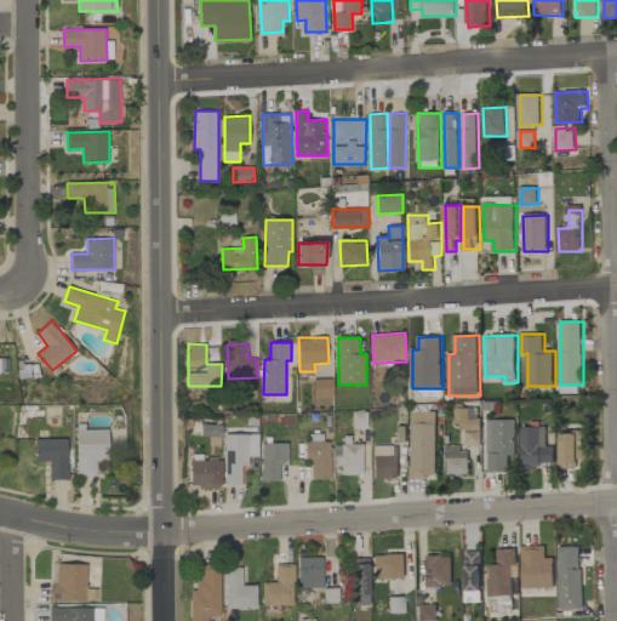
[(335,379),(315,379),(315,397),(335,398),(335,379)]
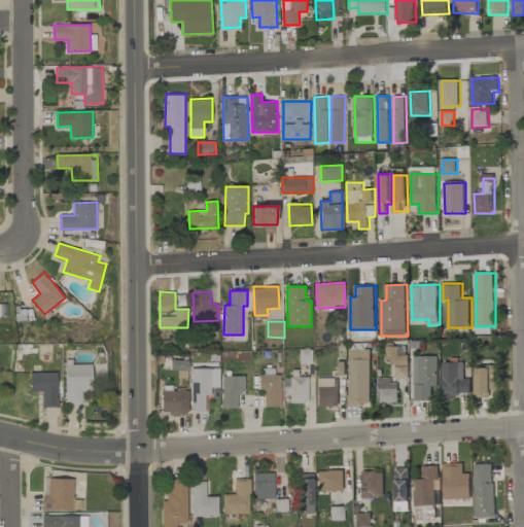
[(387,359),(395,359),(395,379),(410,378),(409,346),(387,347),(387,359)]
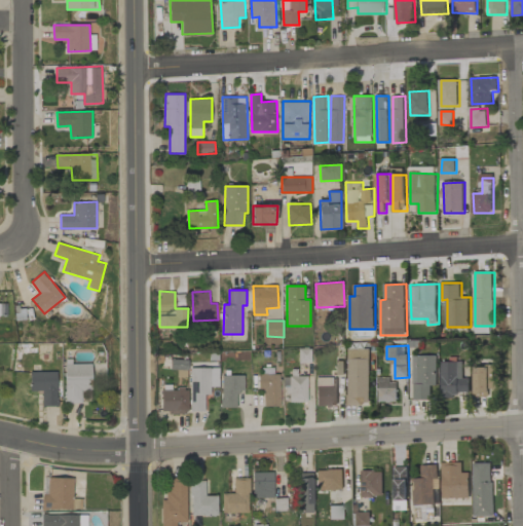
[(371,405),(371,348),(348,349),(349,405),(371,405)]
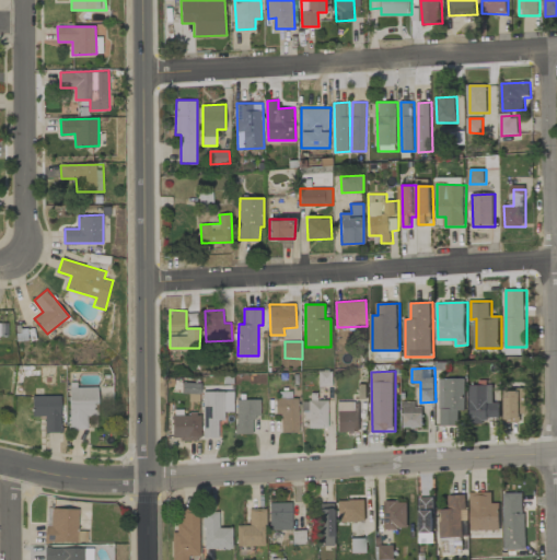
[(466,378),(441,378),(441,427),(461,426),(461,410),(467,410),(466,378)]
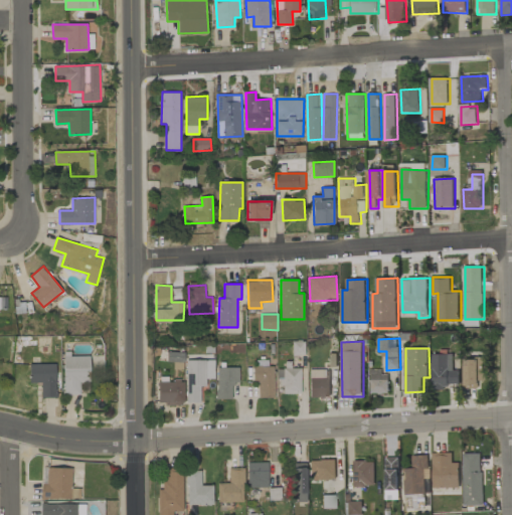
[(185,352),(168,351),(167,361),(184,362),(185,352)]
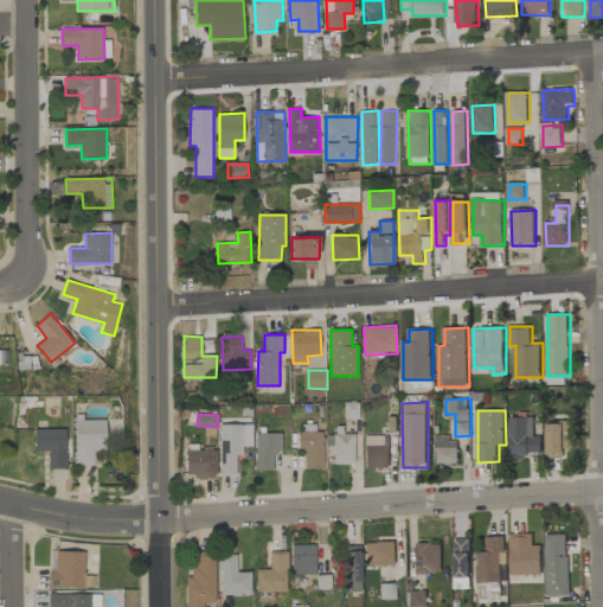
[(536,417),(510,417),(511,460),(527,459),(527,453),(543,453),(543,436),(536,436),(536,417)]
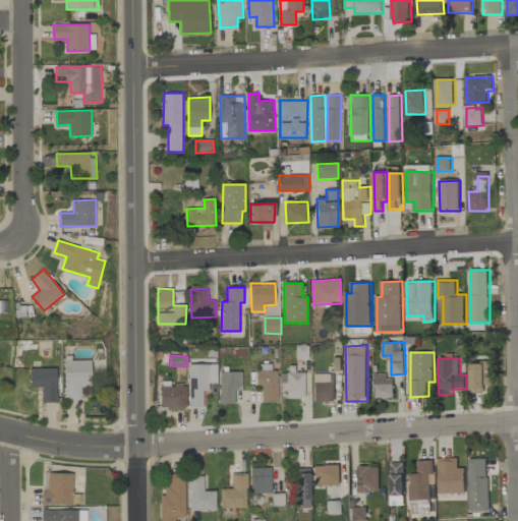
[(92,359),(65,360),(66,399),(81,399),(81,387),(92,386),(92,359)]
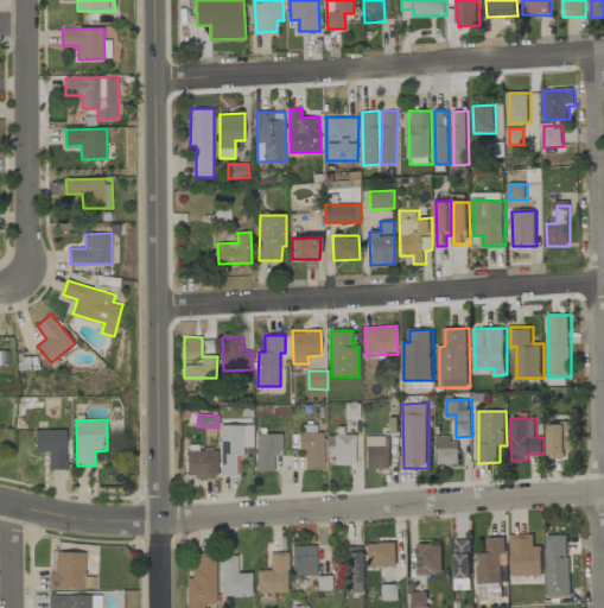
[(574,424),(550,423),(548,458),(566,458),(566,449),(573,450),(574,424)]
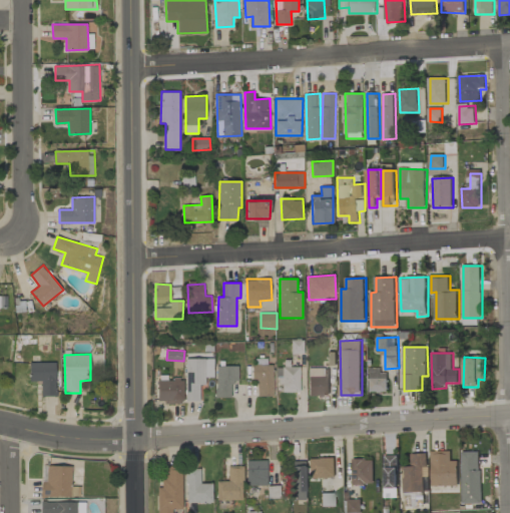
[(200,385),(205,384),(205,377),(214,377),(214,358),(185,359),(186,401),(200,401),(200,385)]
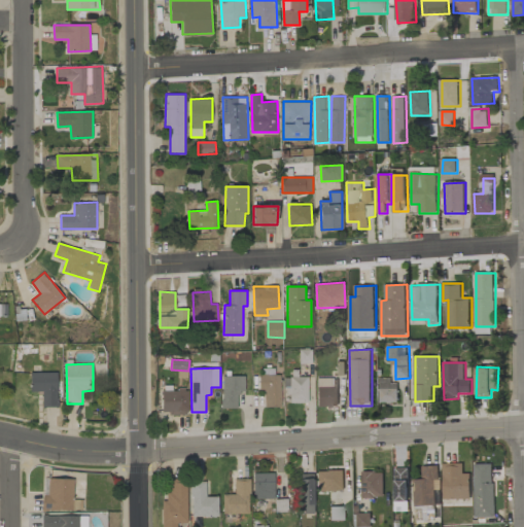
[(31,373),(32,391),(43,391),(43,407),(59,406),(58,372),(31,373)]
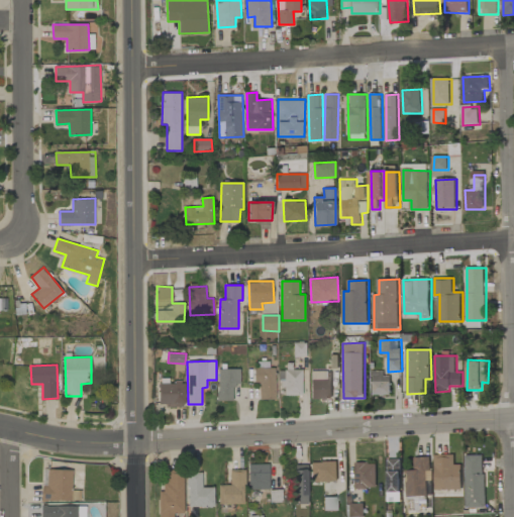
[(255,384),(261,384),(261,400),(277,399),(276,368),(254,368),(255,384)]
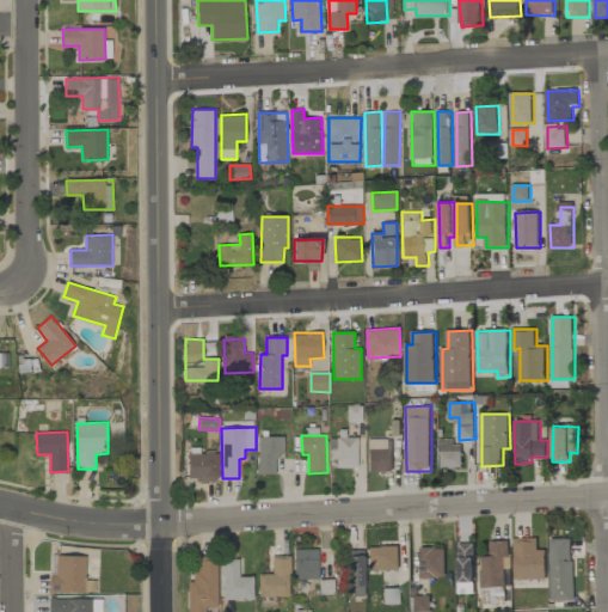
[(258,473),(276,473),(276,457),(284,457),(284,436),(258,436),(258,473)]
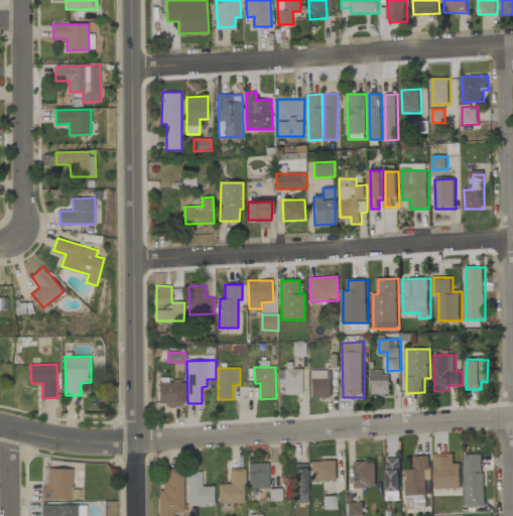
[(302,369),(281,368),(281,394),(302,394),(302,369)]
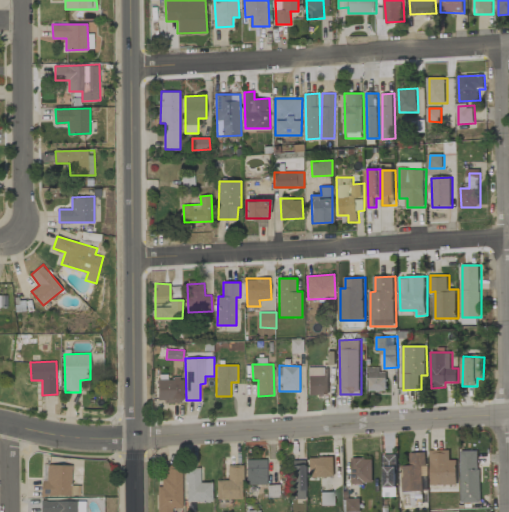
[(330,394),(329,367),(309,368),(309,395),(330,394)]
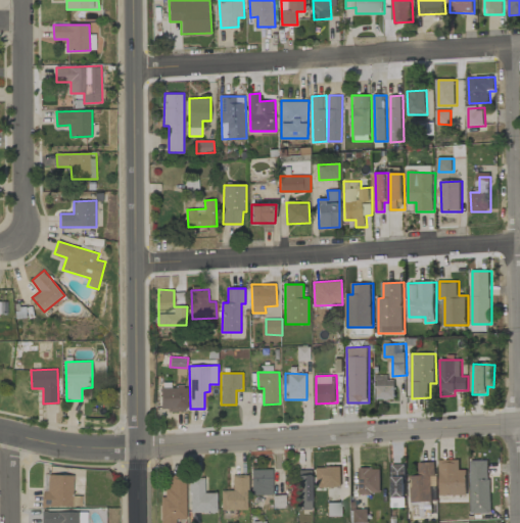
[(389,375),(377,375),(378,400),(396,399),(395,381),(389,381),(389,375)]
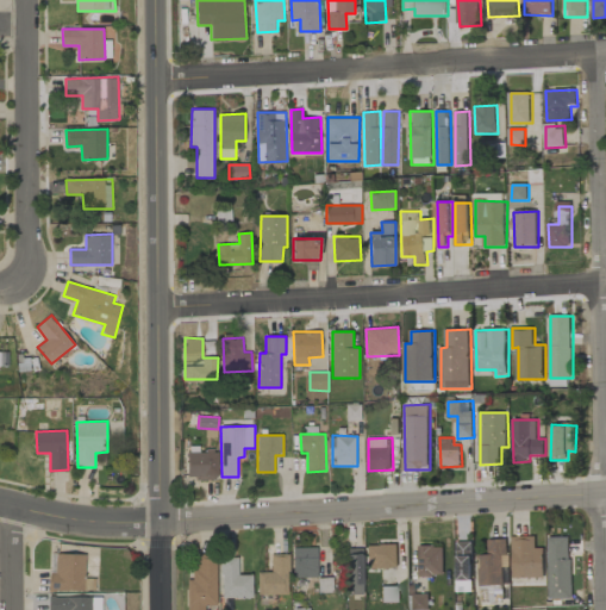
[(187,452),(188,479),(219,478),(218,452),(187,452)]
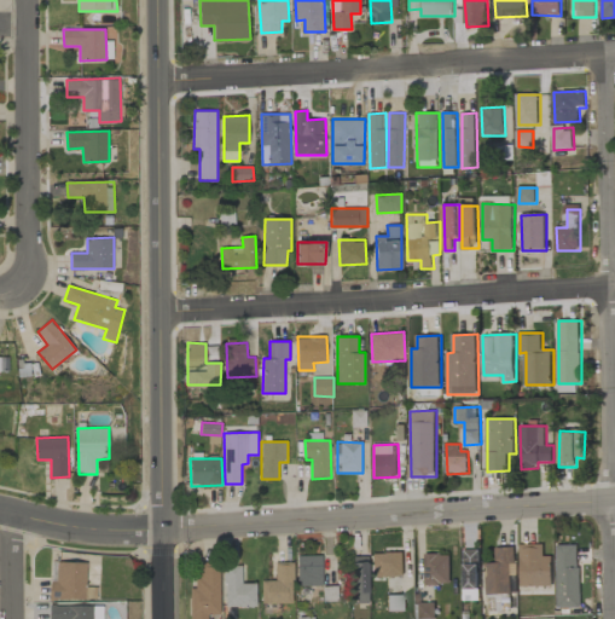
[(555,586),(553,556),(546,556),(545,544),(521,544),(522,586),(555,586)]
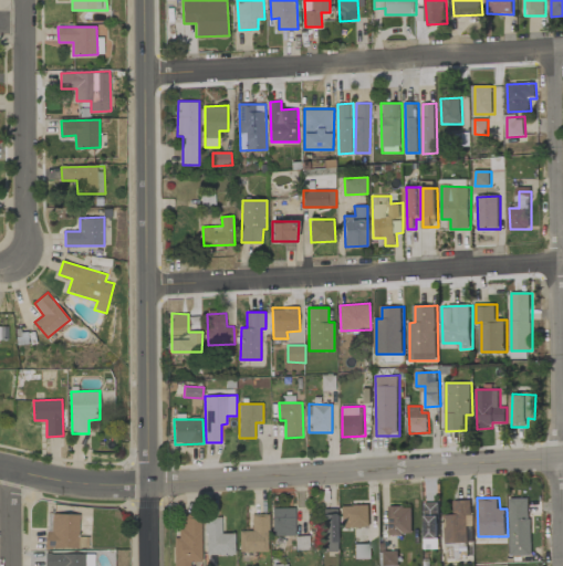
[(511,499),(511,556),(532,556),(531,499),(511,499)]
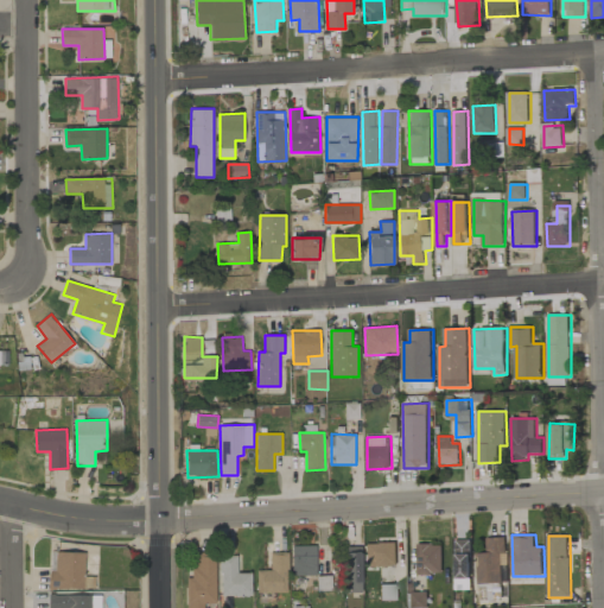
[(507,537),(488,538),(489,553),(478,553),(478,583),(503,583),(503,555),(508,555),(507,537)]
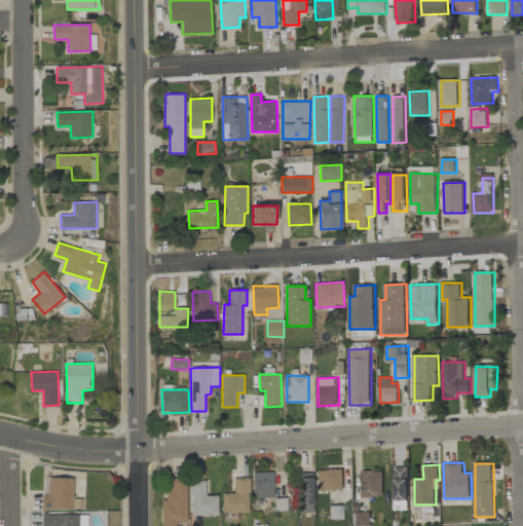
[(396,500),(409,500),(409,467),(396,467),(396,500)]
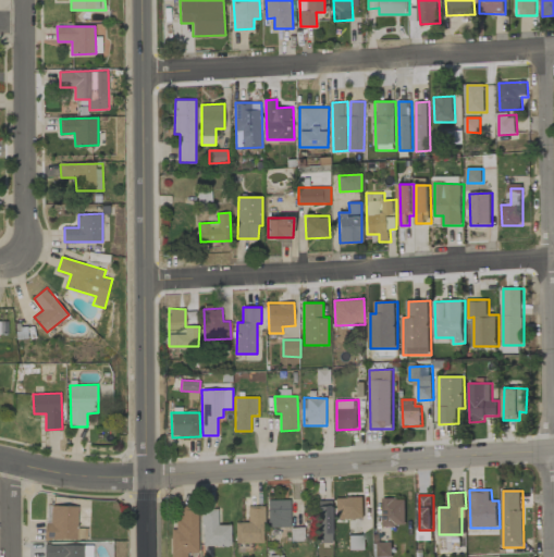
[(336,498),(337,519),(366,518),(365,497),(336,498)]
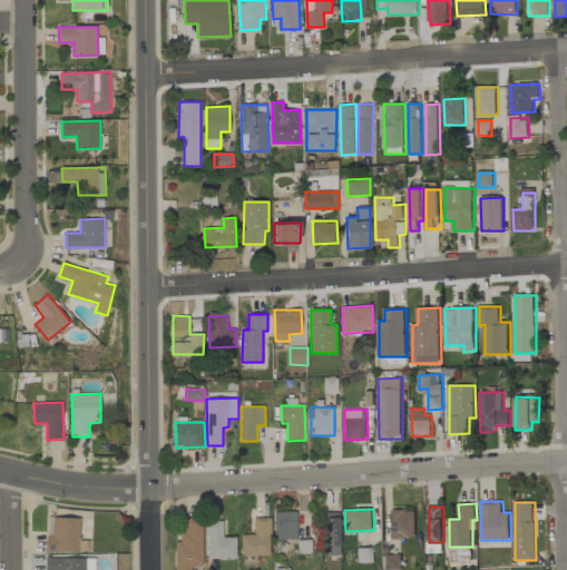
[(416,539),(417,511),(393,510),(392,538),(416,539)]
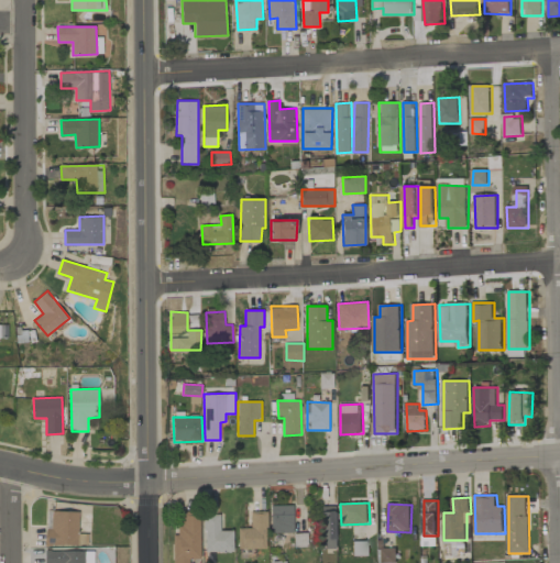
[(272,505),(272,533),(295,532),(295,505),(272,505)]
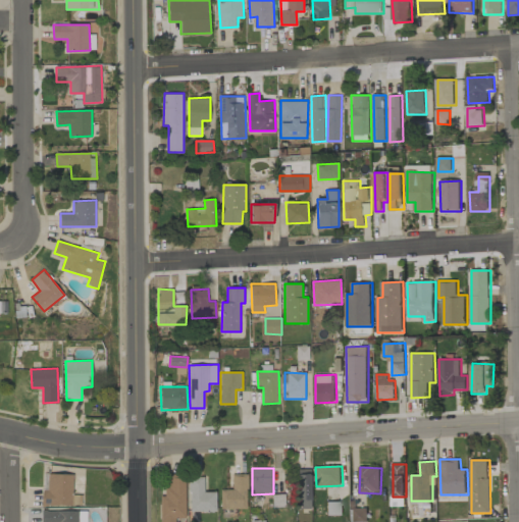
[(312,507),(311,469),(297,469),(298,508),(312,507)]
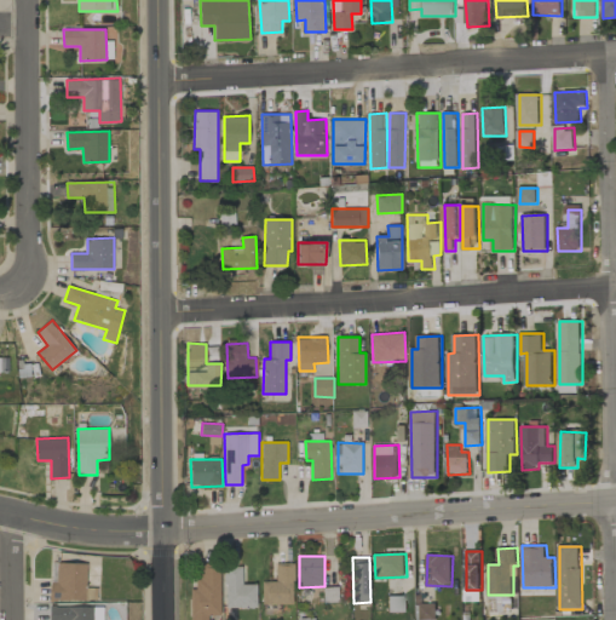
[(263,604),(294,604),(294,562),(277,562),(276,581),(264,581),(263,604)]
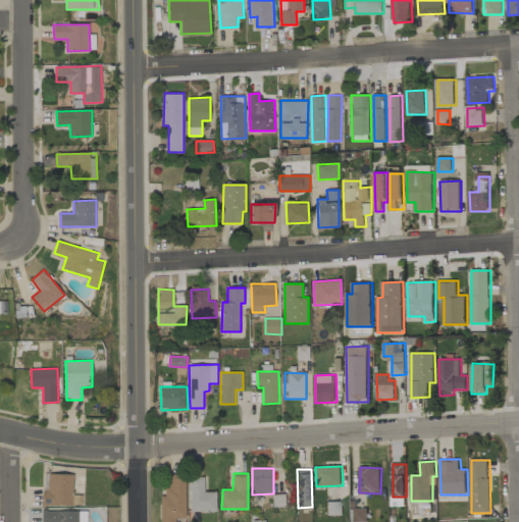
[(73,474),(49,474),(49,489),(44,490),(44,506),(83,505),(83,494),(73,494),(73,474)]
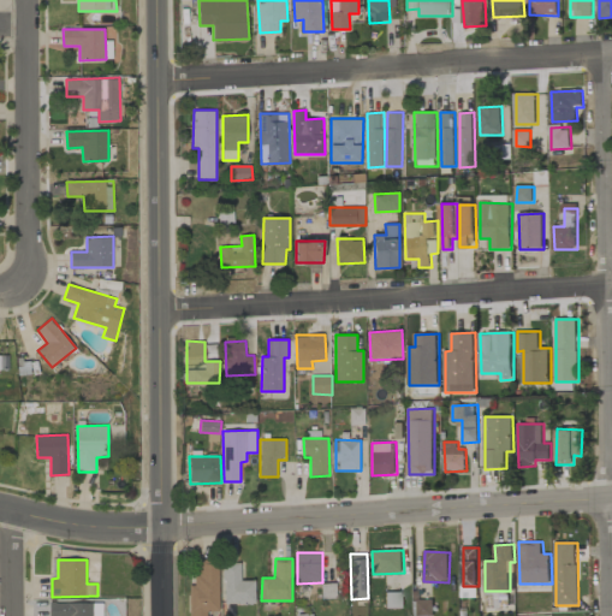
[(220,611),(219,560),(197,560),(198,585),(190,585),(190,615),(207,615),(208,611),(220,611)]
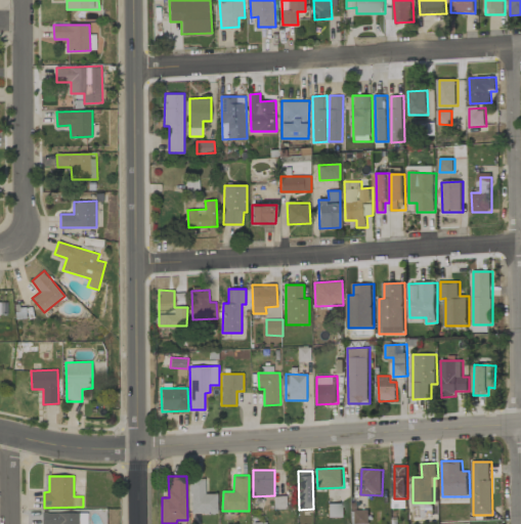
[(218,513),(218,493),(206,493),(206,478),(191,478),(190,513),(218,513)]
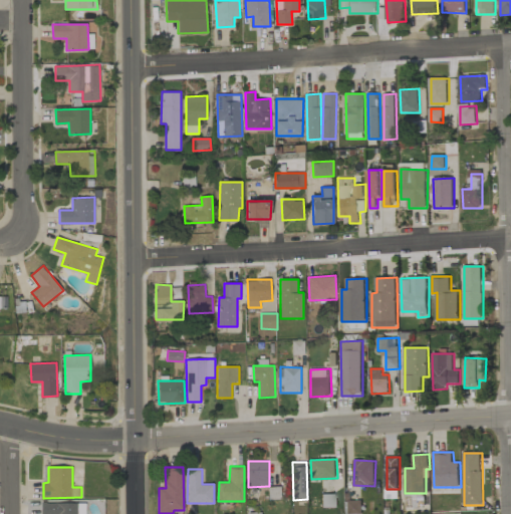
[(363,513),(363,501),(348,501),(348,513),(363,513)]
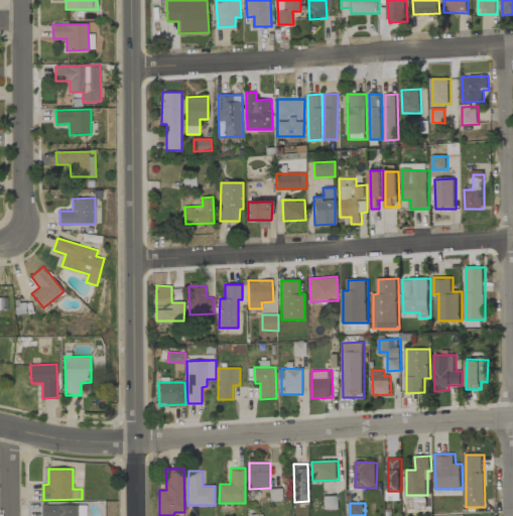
[(42,515),(86,515),(87,505),(42,504),(42,515)]
